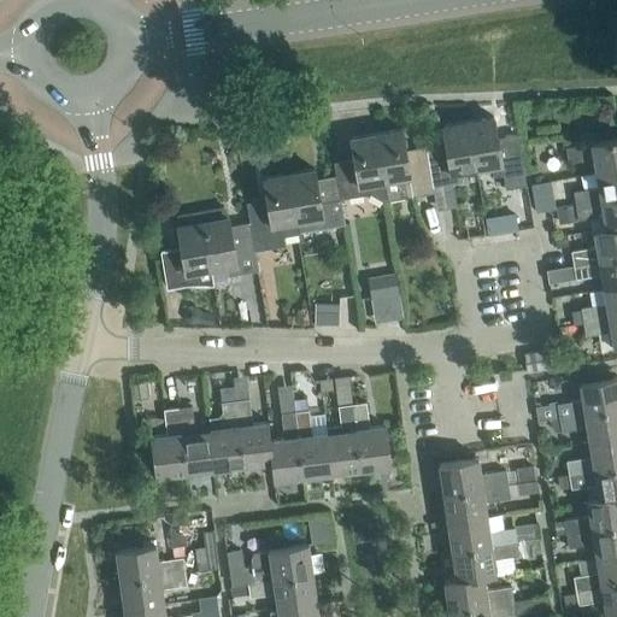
[(494,116),(468,121),(476,168),(492,165),(494,175),(504,174),(507,193),(527,189),(519,141),(499,145),(494,116)]
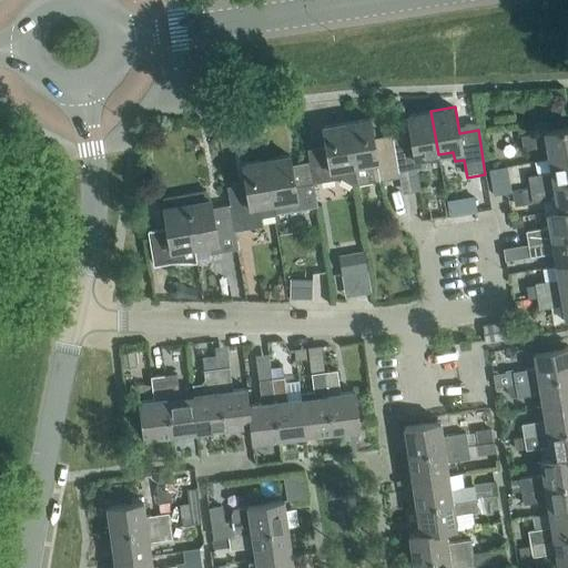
[(438,154),(430,111),(407,115),(412,141),(394,144),(393,144),(398,171),(426,166),(424,156),(438,154)]
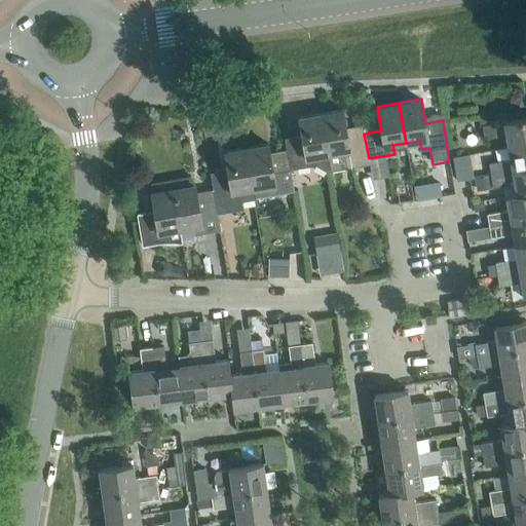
[(364,134),(365,134),(364,130),(347,134),(342,109),(321,113),(331,171),(344,167),(370,163),(369,158),(364,134)]
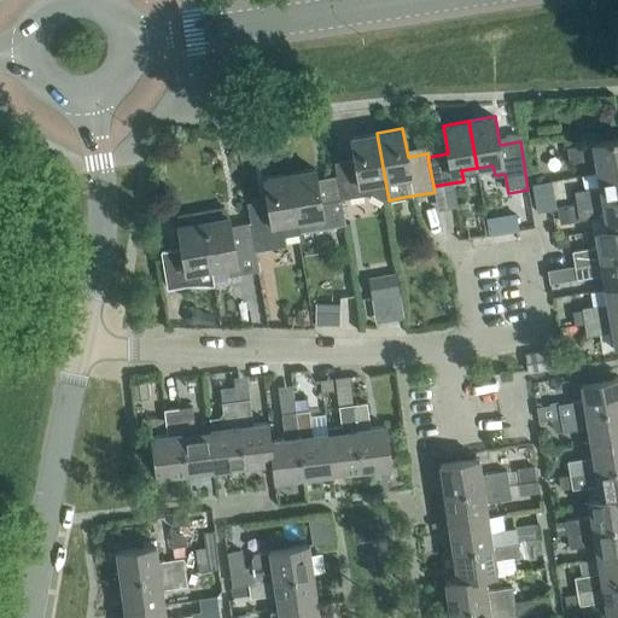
[(389,200),(377,133),(351,138),(356,165),(336,169),(340,193),(340,198),(342,198),(371,193),(384,200),(389,200)]
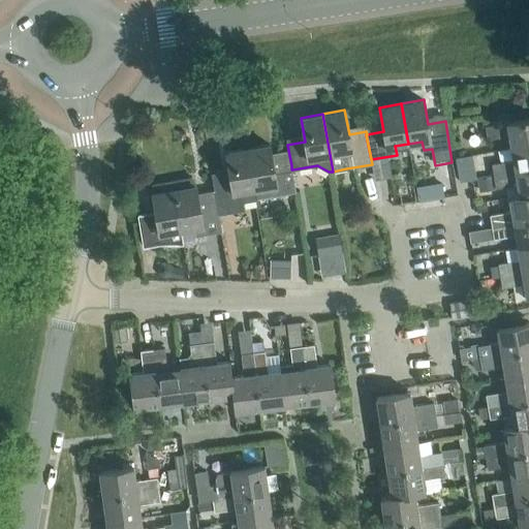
[(508,135),(510,148),(528,144),(528,118),(486,126),(488,138),(508,135)]
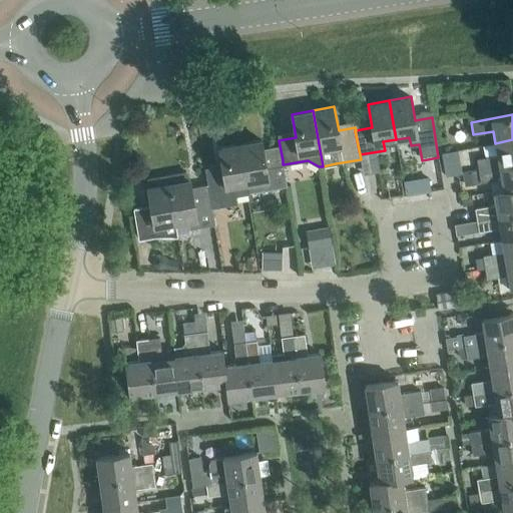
[(512,164),(512,139),(495,143),(497,155),(477,159),(479,170),(512,164)]
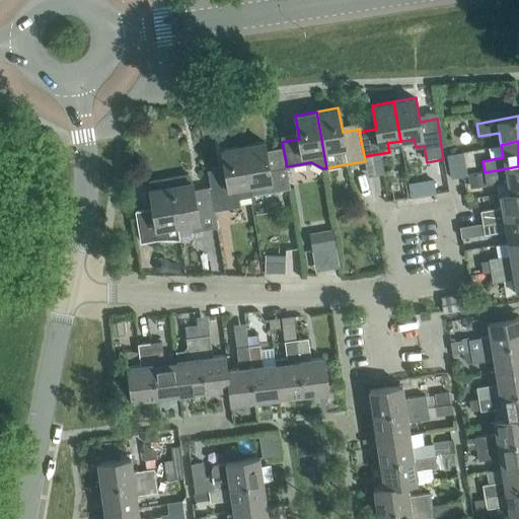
[(290,187),(287,166),(286,166),(286,162),(269,165),(265,142),(243,145),(251,194),(265,192),(290,187)]
